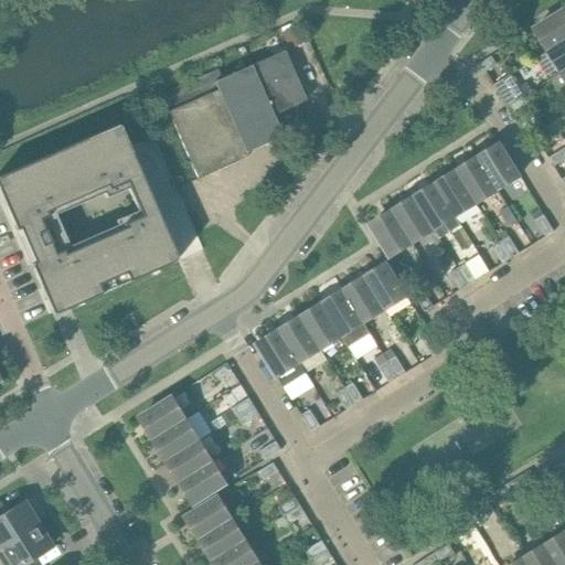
[(550,51),(564,40),(564,9),(535,29),(550,51)]
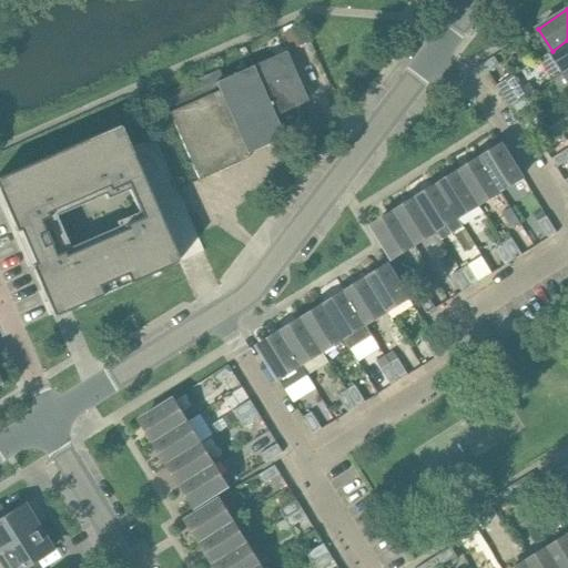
[(298,27),(283,33),(290,50),(305,43),(298,27)]
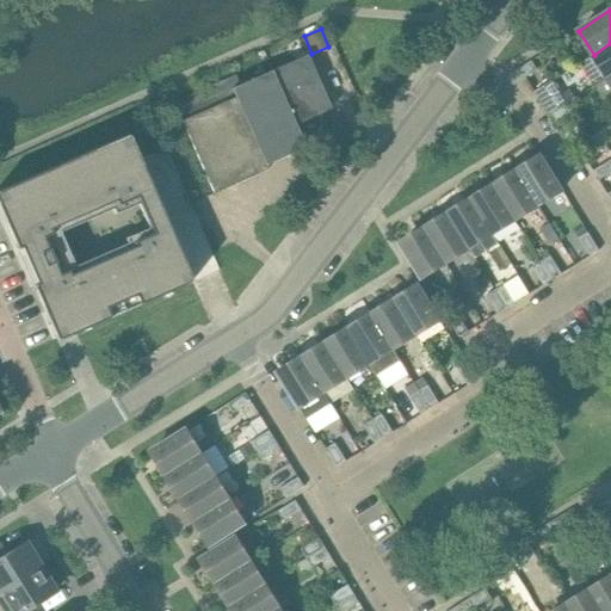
[(610,43),(594,55),(609,78),(610,75),(610,43)]
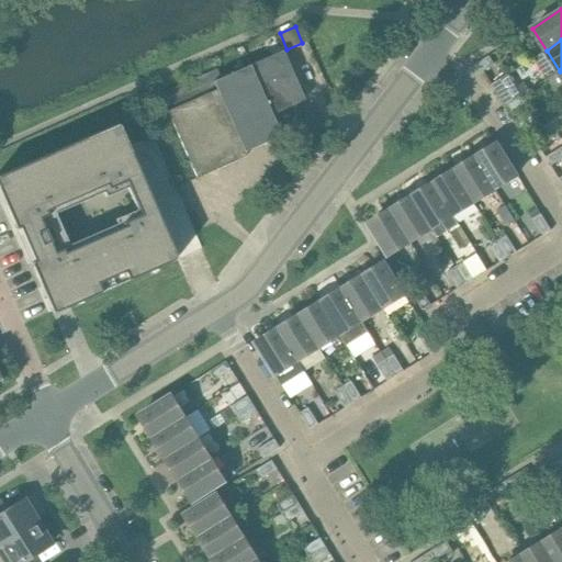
[(216,70),(158,96),(166,112),(195,178),(246,156),(244,153),(243,148),(278,132),(270,115),(303,101),(281,52),(220,79),(216,70)]
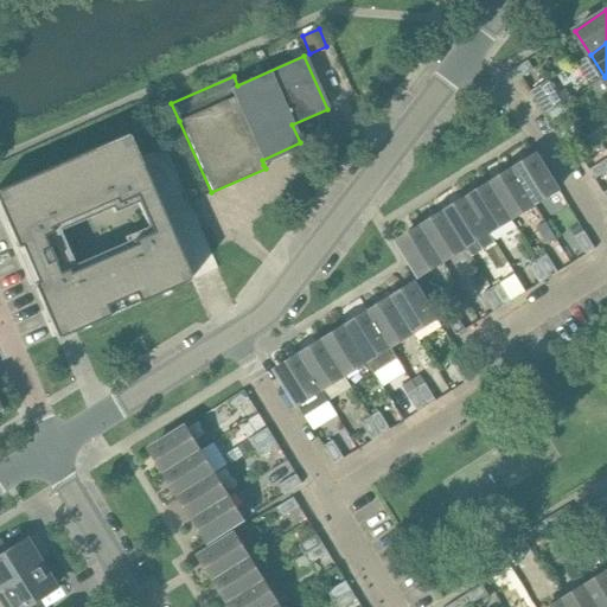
[(528,61),(510,71),(516,81),(534,70),(528,61)]
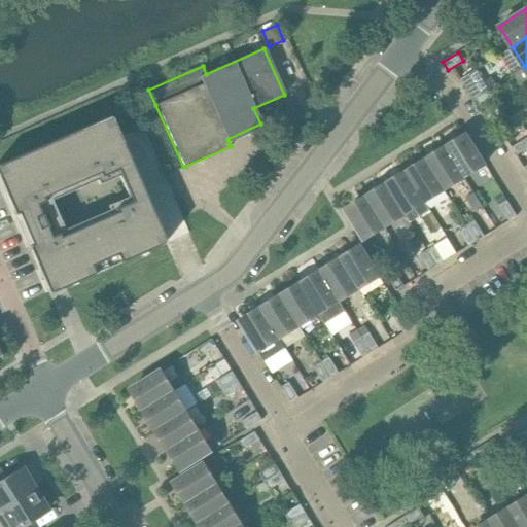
[(526,93),(526,65),(525,67),(515,73),(526,93)]
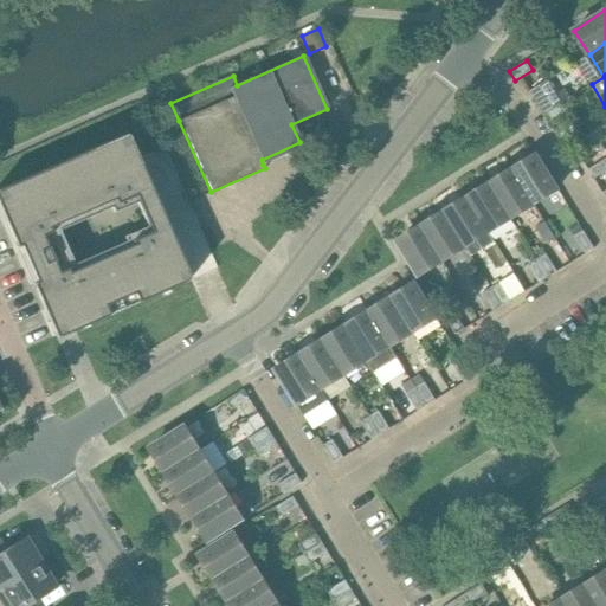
[(539,105),(545,114),(562,103),(556,94),(539,105)]
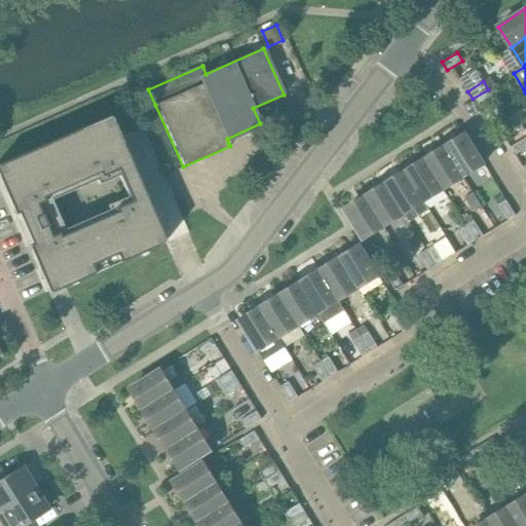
[(493,98),(488,89),(473,99),(477,107),(493,98)]
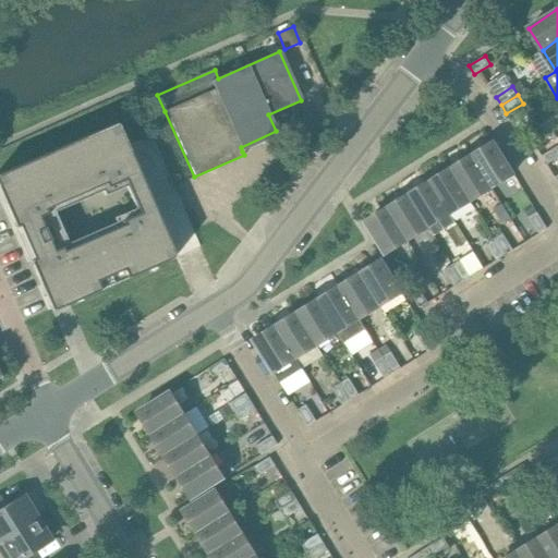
[(536,124),(531,116),(513,126),(519,135),(536,124)]
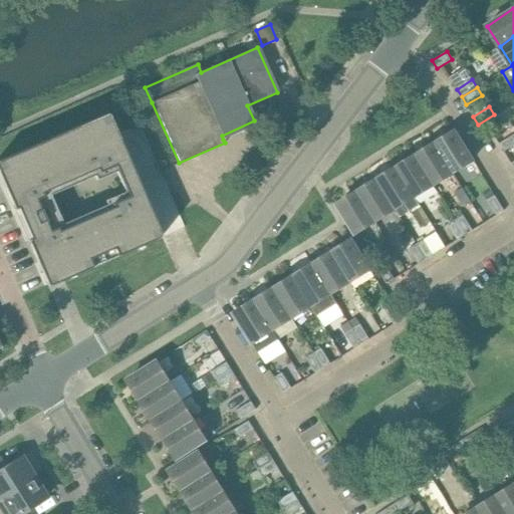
[(140,188),(129,164),(116,136),(116,135),(113,127),(111,123),(106,113),(0,161),(0,179),(13,210),(37,263),(47,287),(62,280),(63,280),(161,238),(162,237),(140,188)]
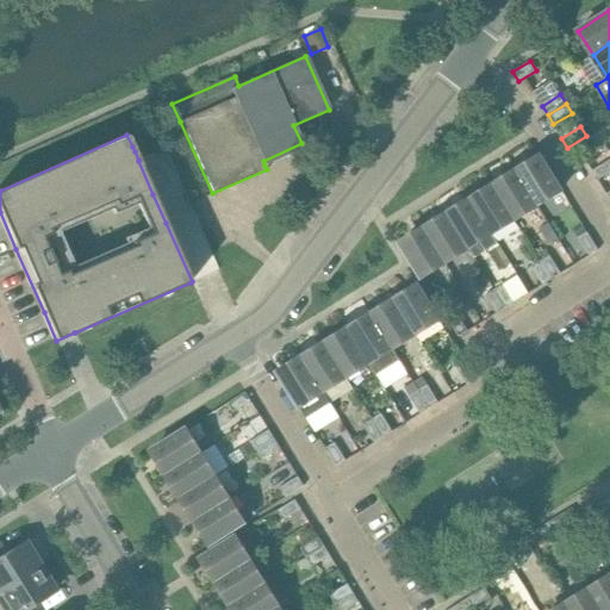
[(516,172),(537,205),(561,190),(540,156),(516,172)]
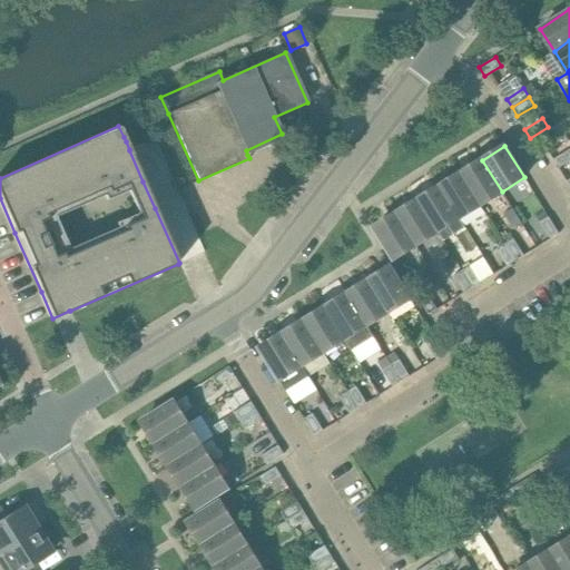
[(552,159),(558,168),(569,160),(569,149),(552,159)]
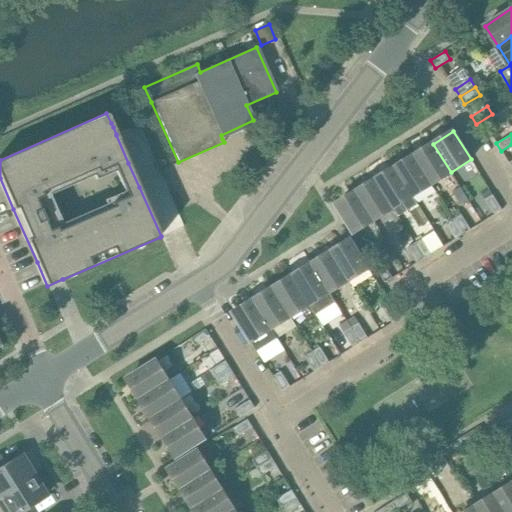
[(414,156),(431,184),(451,172),(433,144),(414,156)]
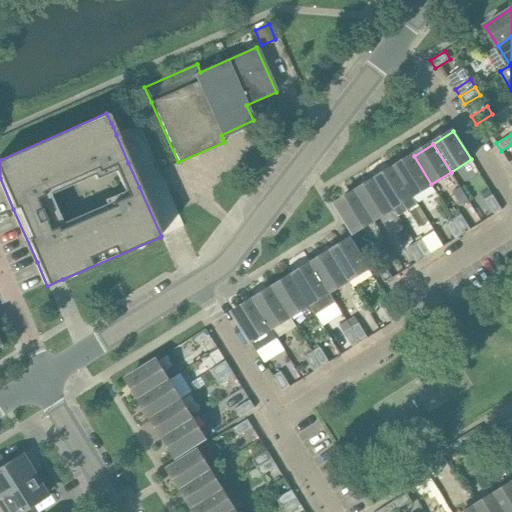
[(394,168),(412,196),(431,184),(414,156),(394,168)]
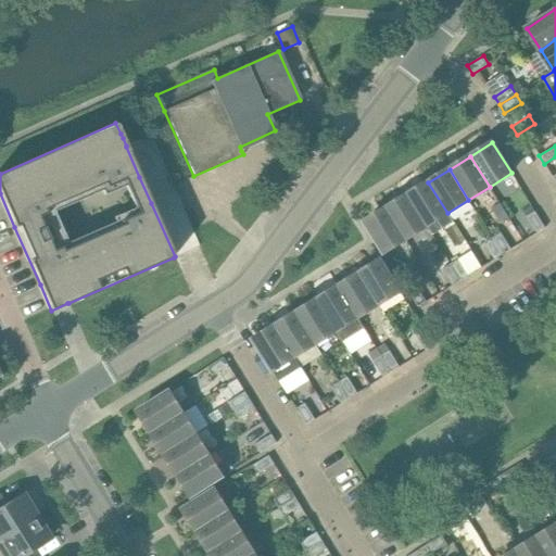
[(407,196),(427,226),(447,213),(428,182),(407,196)]
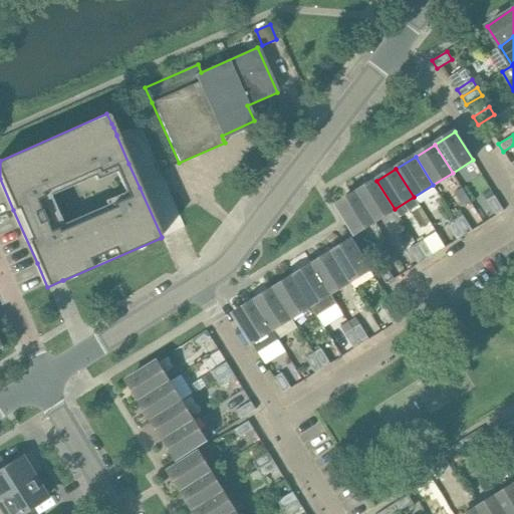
[(357,193),(374,220),(395,209),(376,181),(357,193)]
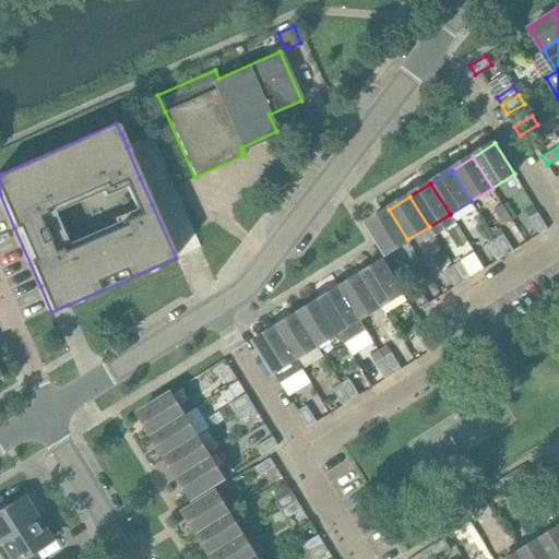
[(503,205),(495,211),(503,225),(512,221),(503,205)]
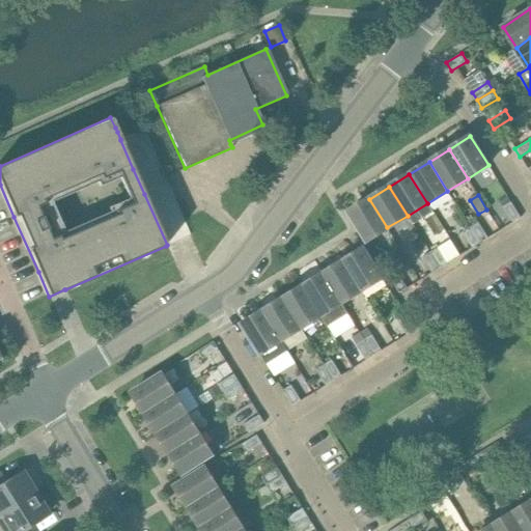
[(348,212),(366,241),(387,227),(369,199),(348,212)]
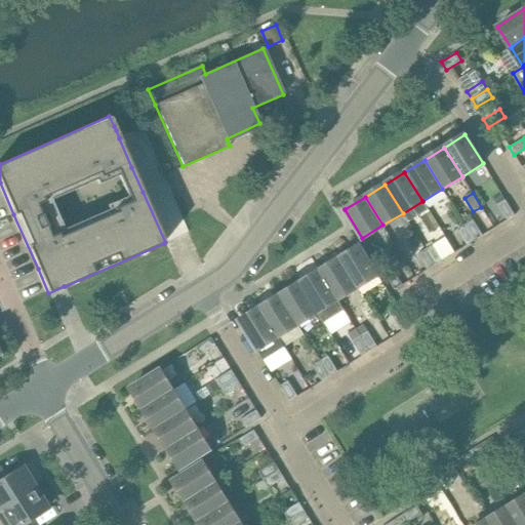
[(507,220),(515,215),(505,199),(496,204),(507,220)]
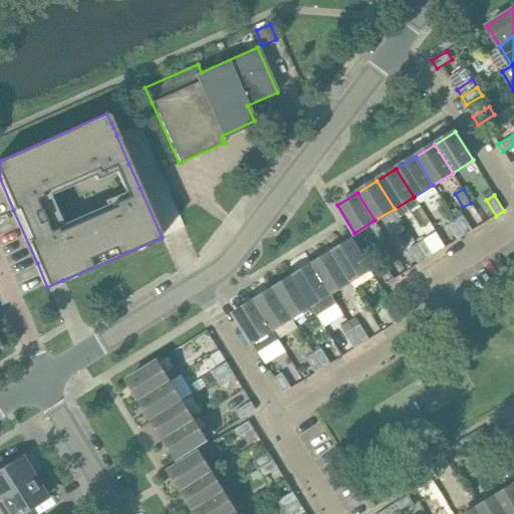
[(463,215),(455,220),(464,235),(472,230),(463,215)]
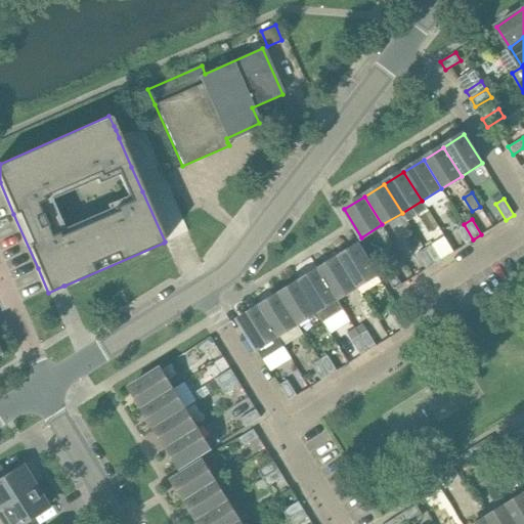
[(466,245),(473,239),(464,224),(455,229),(466,245)]
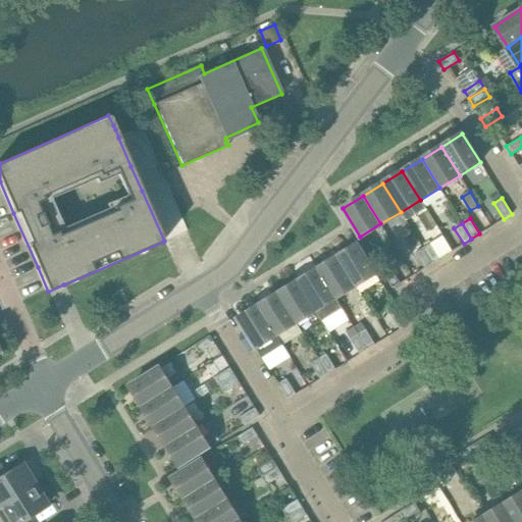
[(430,243),(422,248),(432,263),(439,258),(430,243)]
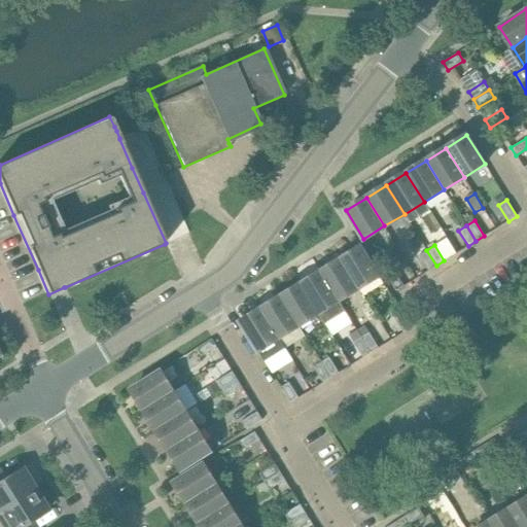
[(361,247),(341,259),(358,288),(379,276),(361,247)]
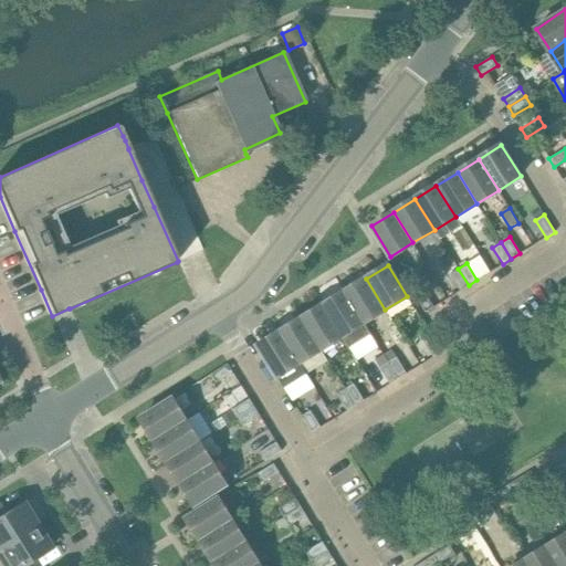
[(460,291),(469,285),(458,269),(449,274),(460,291)]
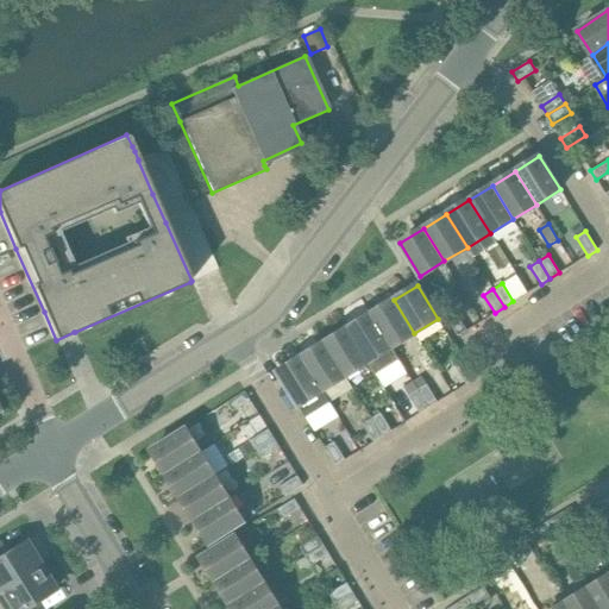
[(370,314),(391,347),(414,333),(394,300),(370,314)]
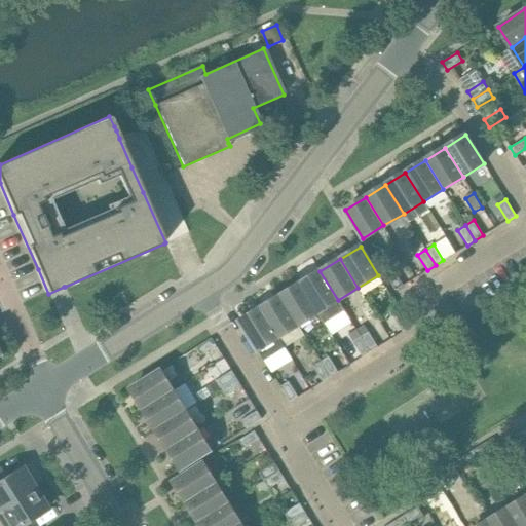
[(385,274),(395,291),(403,286),(393,269),(385,274)]
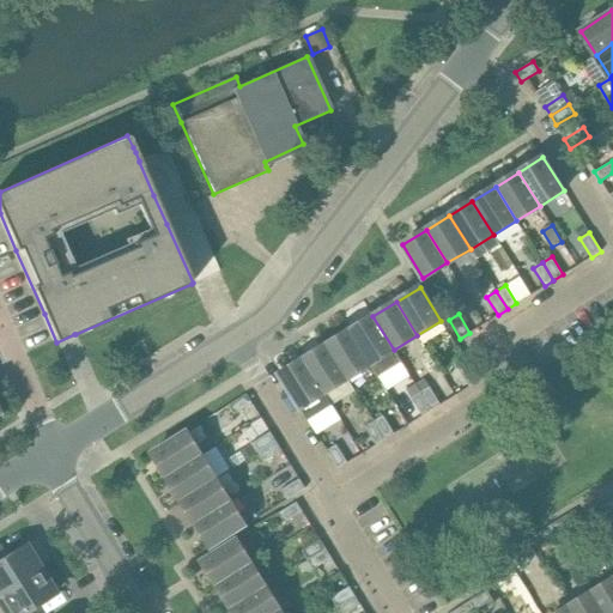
[(372,316),(350,331),(370,364),(387,390),(411,376),(394,350),(372,316)]
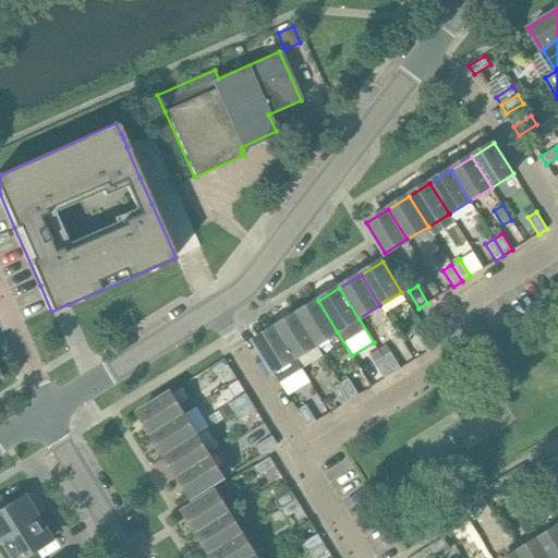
[(337,331),(318,301),(298,314),(316,344),(337,331)]
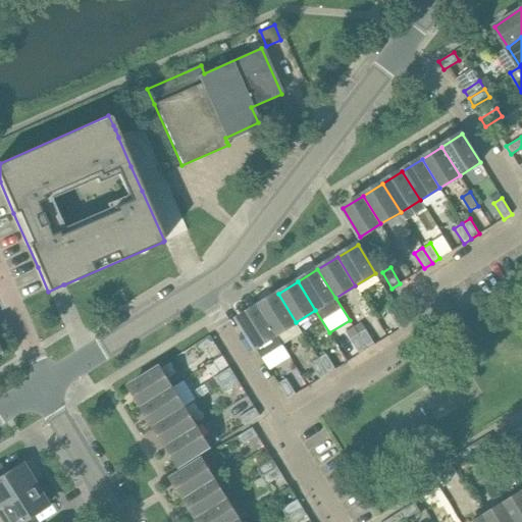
[(296,322),(278,294),(258,306),(276,334),(296,322)]
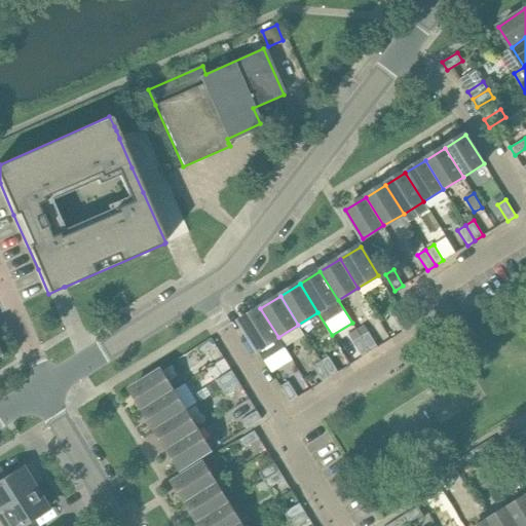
[(260,308),(239,322),(258,350),(264,361),(285,347),(278,337),(260,308)]
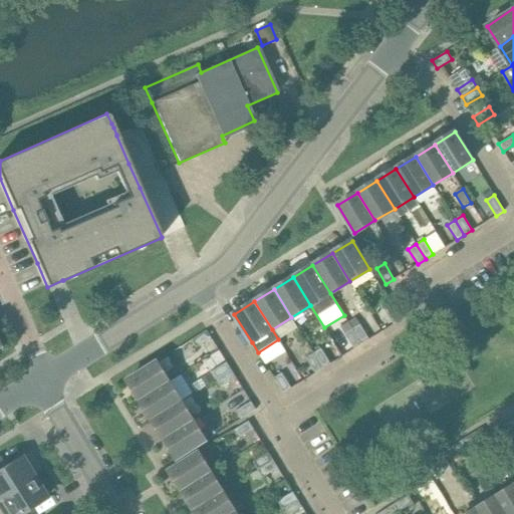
[(393,324),(401,319),(392,304),(383,309),(393,324)]
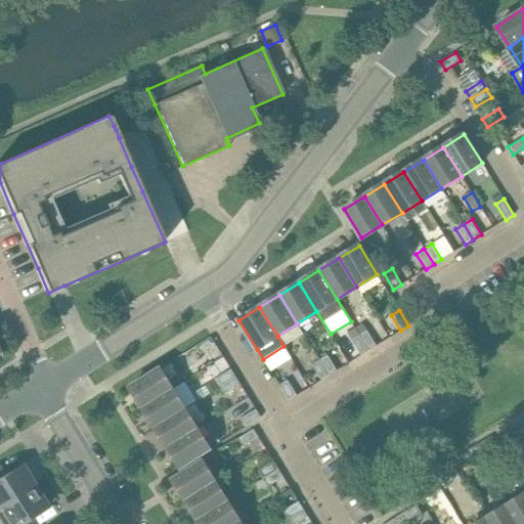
[(366,331),(359,335),(368,351),(377,346),(366,331)]
